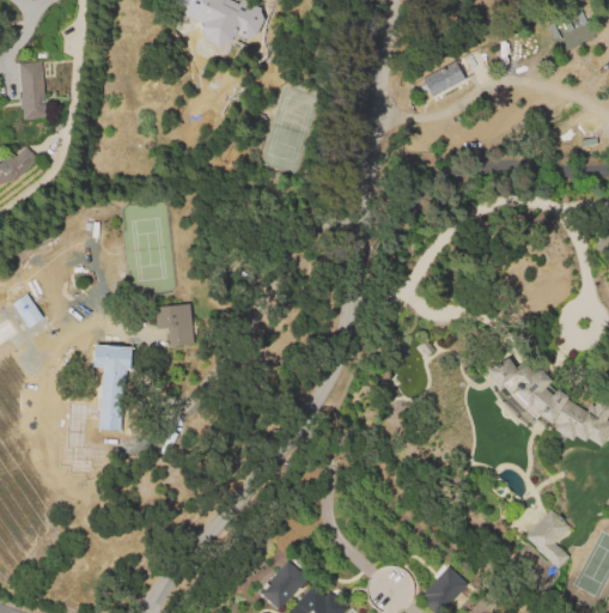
[(164,0),(164,1),(205,22),(203,30),(206,37),(211,43),(219,47),(229,47),(236,44),(239,37),(255,47),(268,22),(265,11),(244,0),(242,6),(230,0),(164,0)]
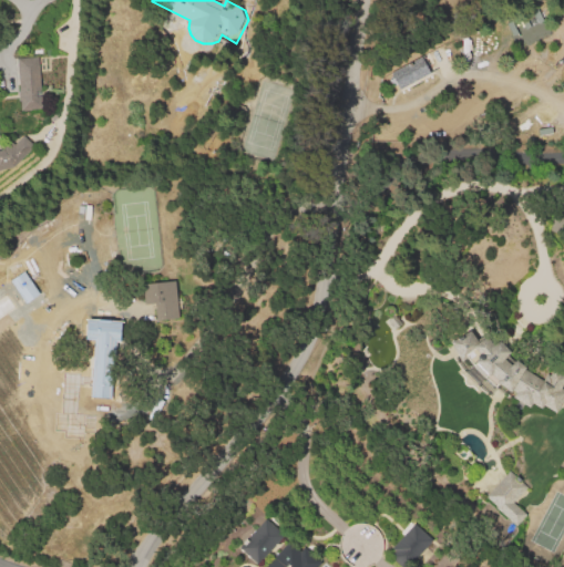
[(22,61),(43,59),(47,113),(26,114),(22,61)]
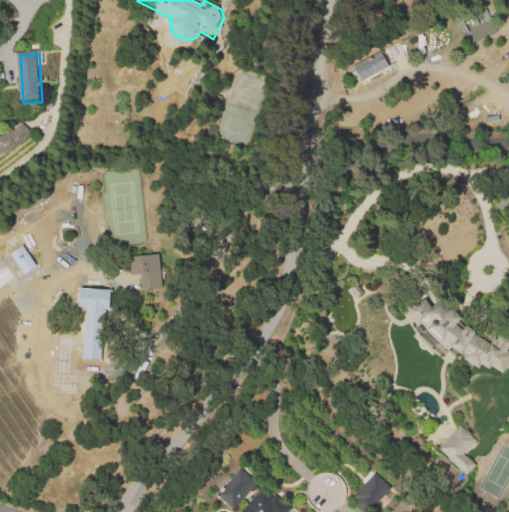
[(364,82),(358,70),(385,56),(391,68),(364,82)]
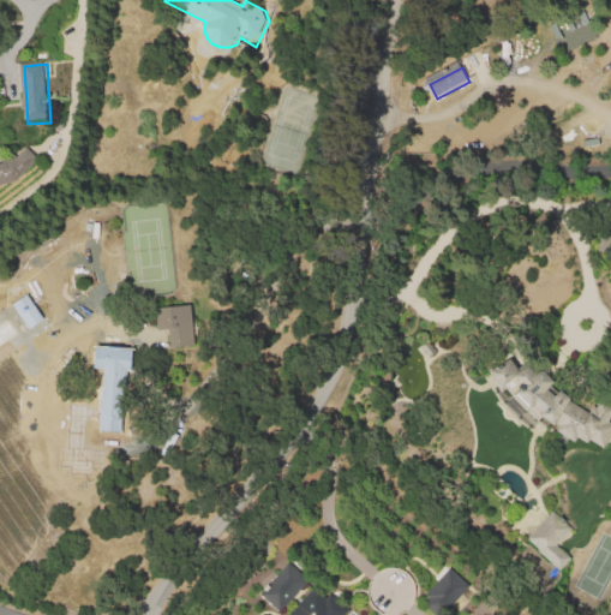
[(0,162),(9,161),(15,155),(18,160),(31,148),(43,161),(19,183),(0,186),(0,162)]
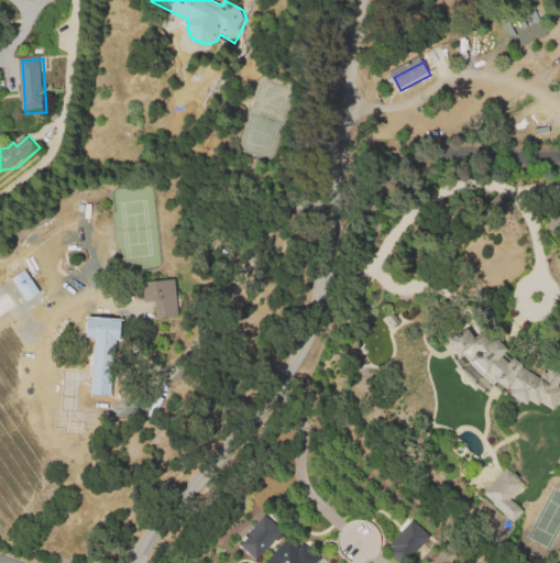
[(144,280),(145,300),(155,300),(156,317),(178,316),(176,278),(144,280)]
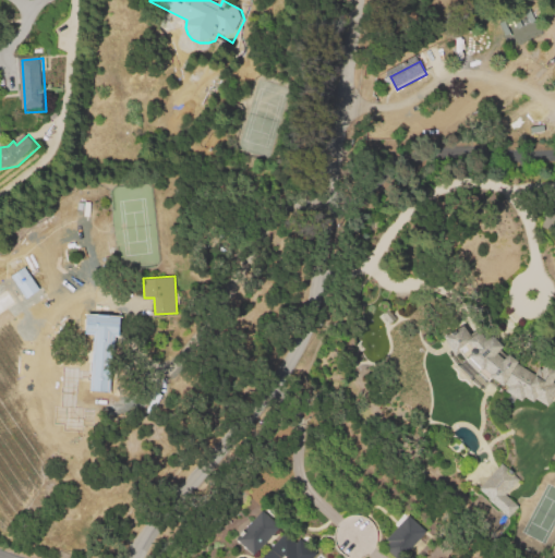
[(86,308),(84,364),(61,362),(59,387),(73,387),(71,425),(113,427),(120,312),(86,308)]
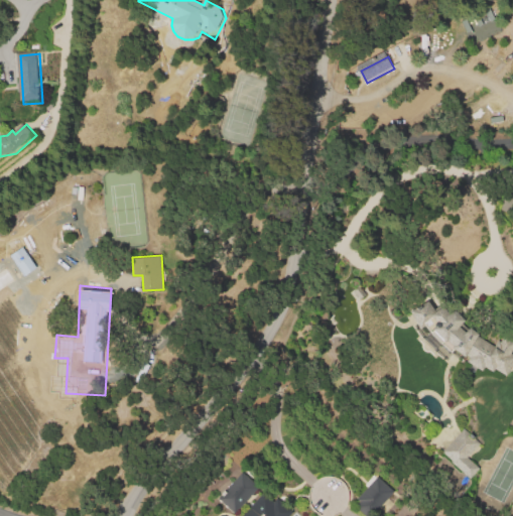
[(504,379),(512,365),(512,356),(510,355),(512,351),(512,344),(503,339),(494,350),(479,338),(469,331),(463,334),(457,329),(462,323),(452,311),(446,316),(432,302),(410,316),(411,320),(422,338),(418,340),(422,346),(423,352),(426,355),(431,354),(437,360),(440,358),(450,366),(455,370),(461,363),(466,364),(480,373),(483,369),(491,375),(493,372),(504,379)]
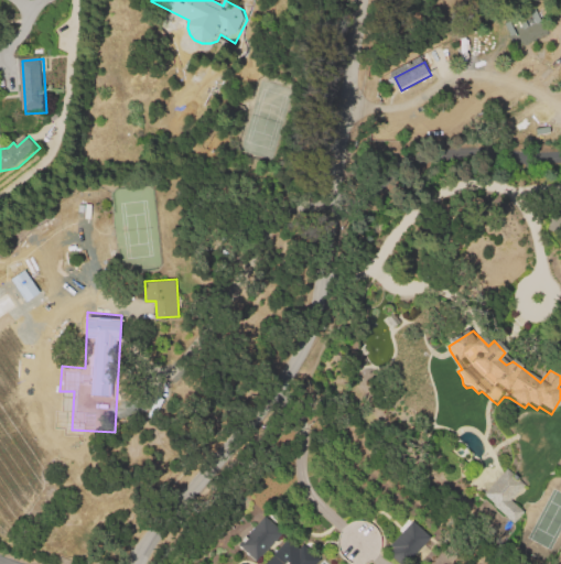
[(485,494),(515,523),(527,511),(513,499),(527,484),(508,468),(485,494)]
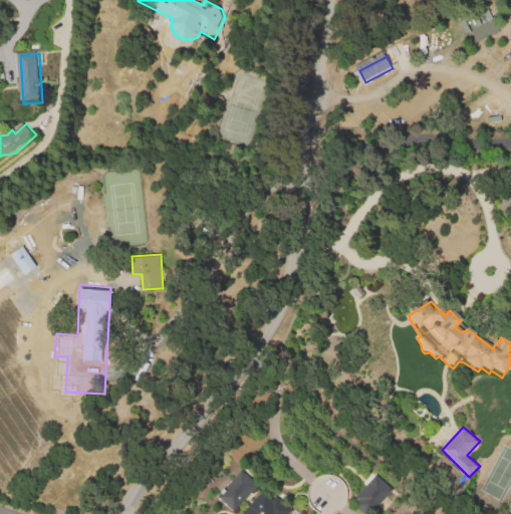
[(216,497),(241,472),(257,488),(232,513),(216,497)]
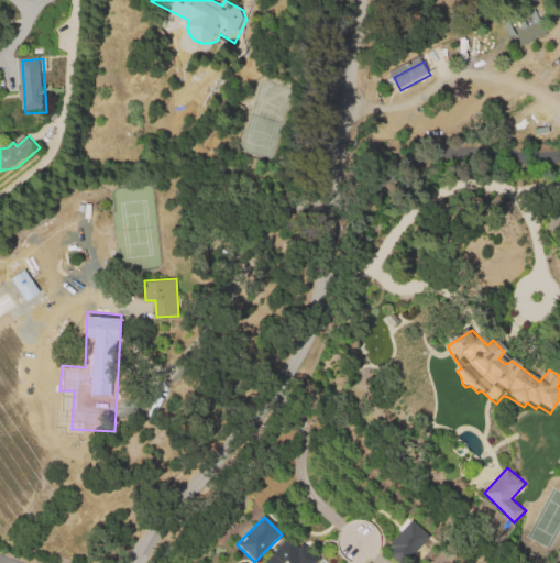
[(412,521),(428,537),(407,560),(405,558),(399,562),(397,562),(390,555),(394,550),(390,547),(412,521)]
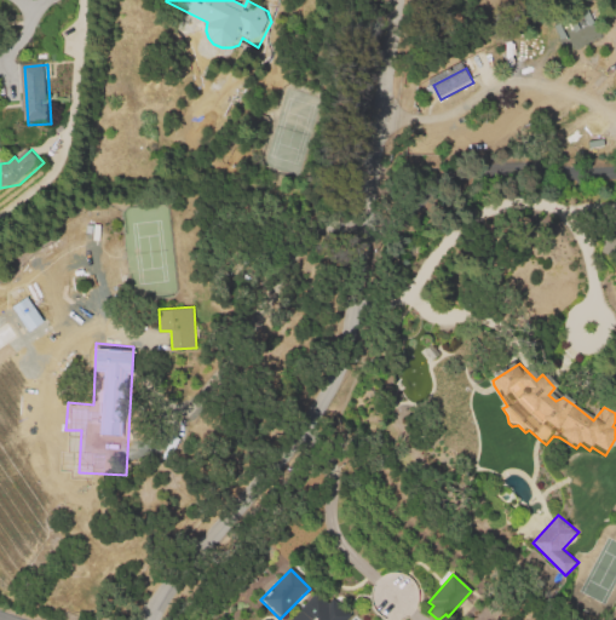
[(292,619),(311,598),(321,607),(327,601),(349,619),(347,619),(292,619)]
